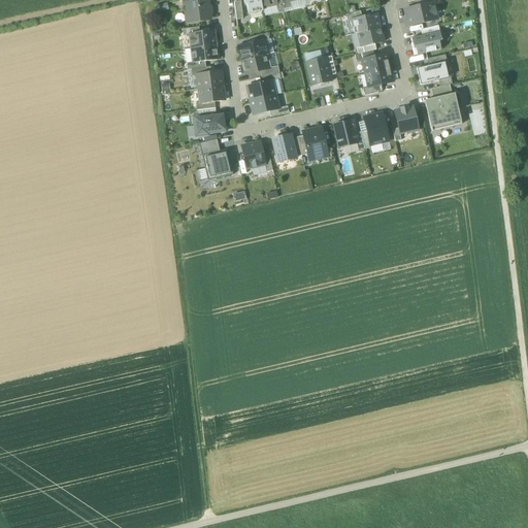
[(244,0),(249,14),(263,11),(262,8),(260,0),(244,0)]
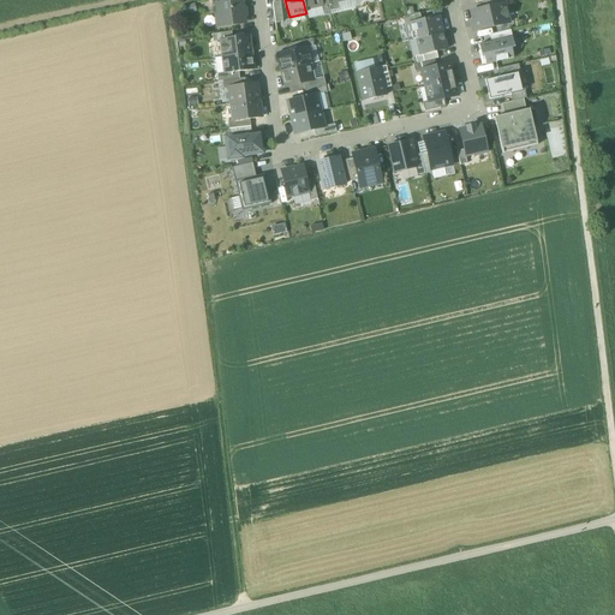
[(328,0),(320,0),(322,5),(322,6),(323,13),(330,11),(328,0)]
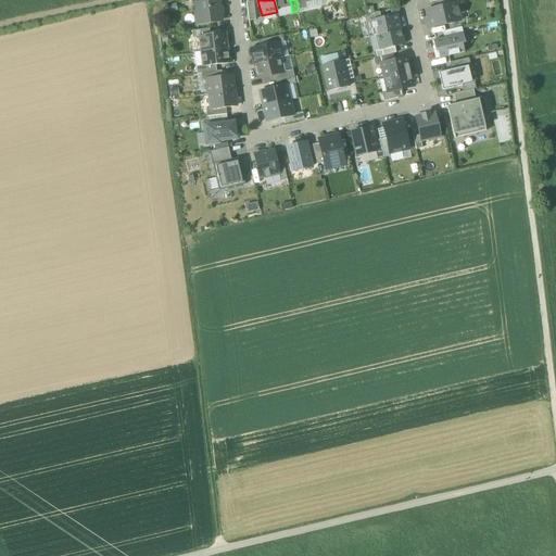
[(303,0),(297,0),(299,10),(306,9),(304,2),(303,0)]
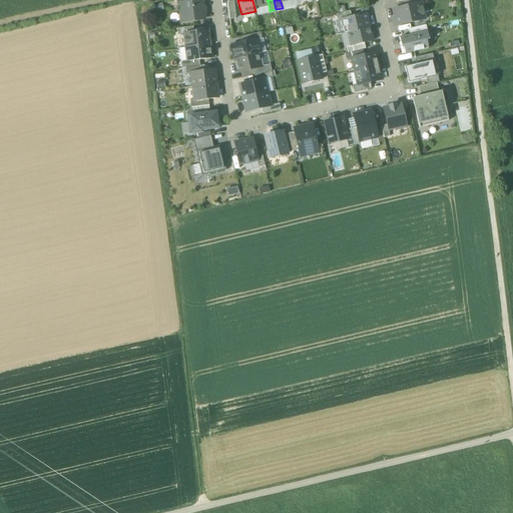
[(182,4),(181,4),(183,21),(203,19),(201,1),(197,2),(182,4)]
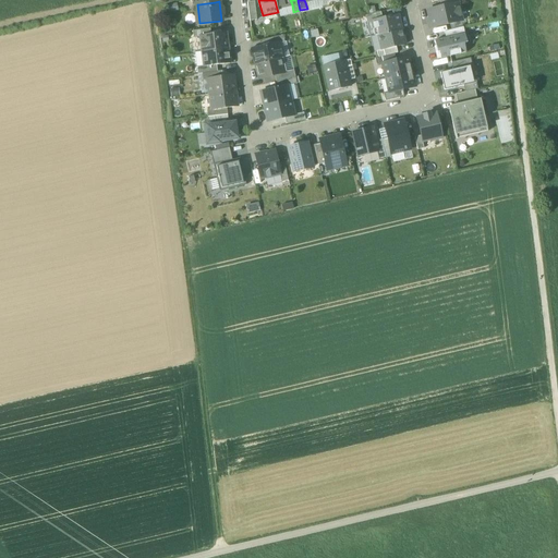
[(255,2),(247,2),(250,21),(257,20),(255,2)]
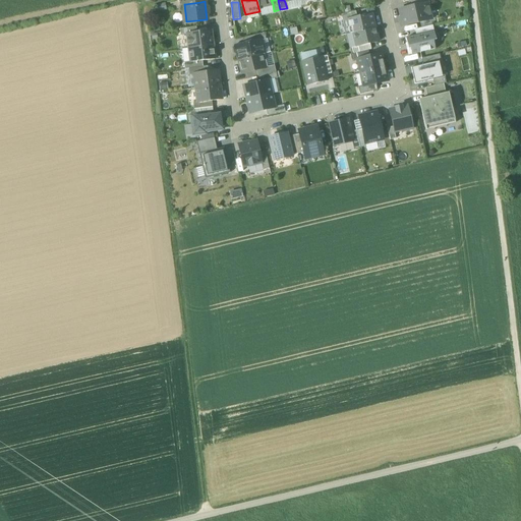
[(431,20),(427,4),(413,7),(398,11),(402,27),(431,20)]
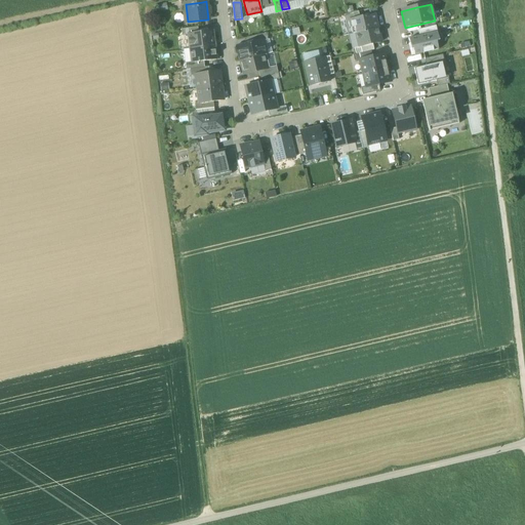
[(350,21),(360,17),(359,12),(345,15),(346,21),(350,21)]
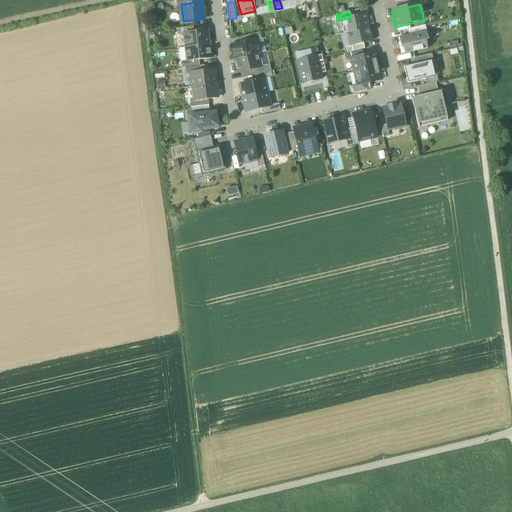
[(369,27),(366,14),(351,17),(341,20),(344,33),(347,33),(369,27)]
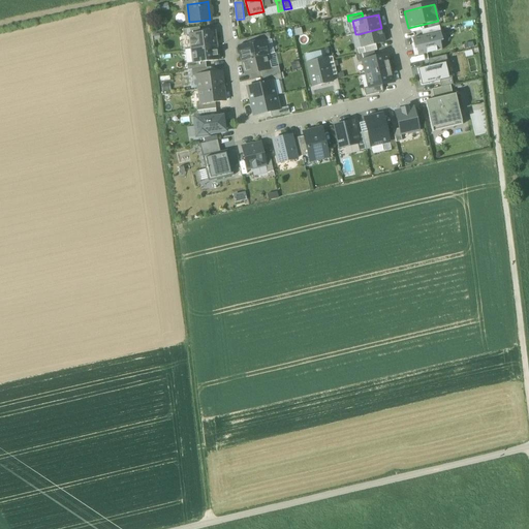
[(423,36),(440,32),(439,27),(422,31),(423,36)]
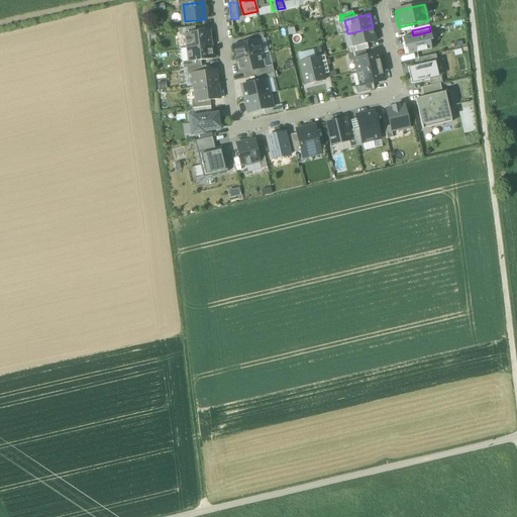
[(195,27),(179,29),(180,35),(186,34),(195,33),(195,27)]
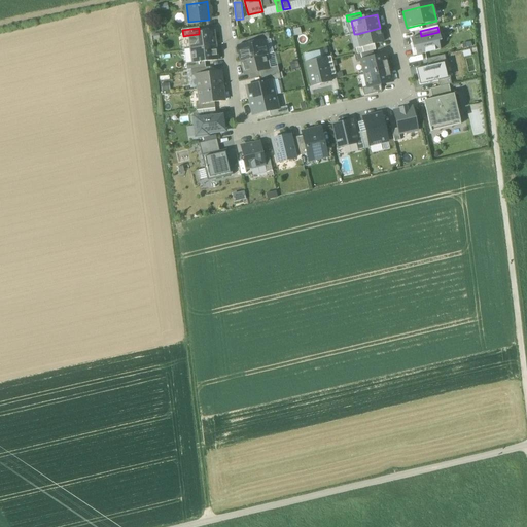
[(383,42),(380,28),(357,34),(360,47),(375,44),(383,42)]
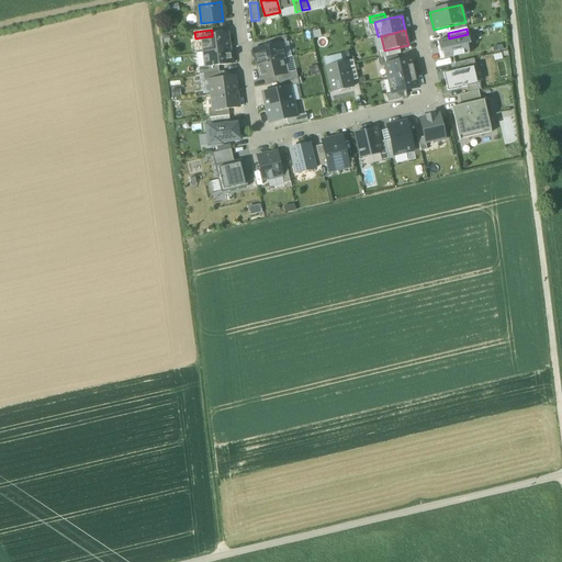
[(212,36),(202,37),(203,53),(229,49),(227,34),(212,36)]
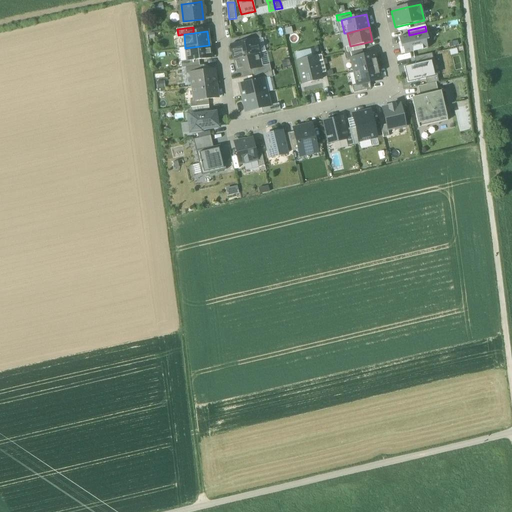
[(409,35),(399,38),(403,54),(430,47),(426,31),(409,35)]
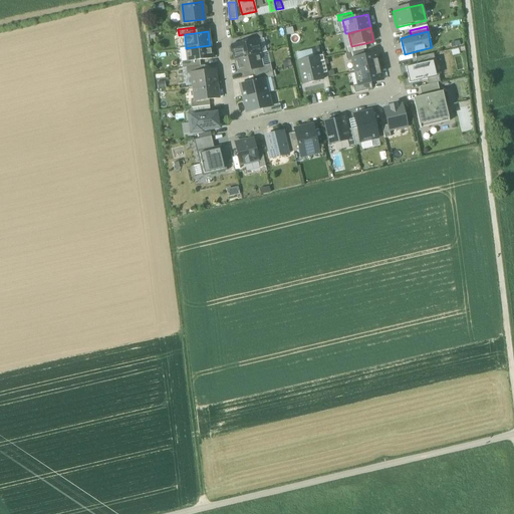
[(261,32),(243,37),(244,42),(257,39),(258,40),(262,39),(261,32)]
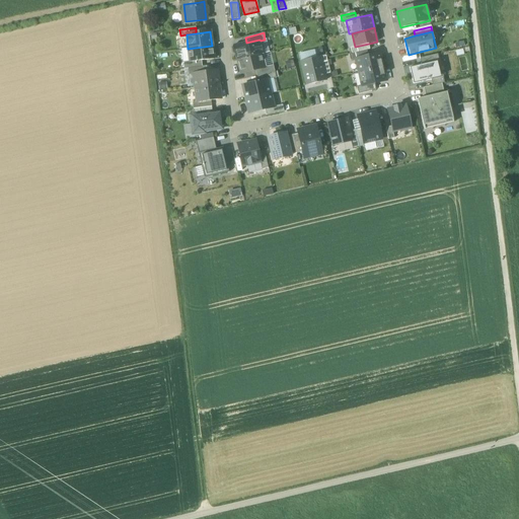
[(260,40),(246,43),(246,44),(243,45),(242,44),(234,46),(233,48),(234,52),(236,54),(237,60),(262,54),(262,55),(264,54),(261,41),(260,40)]
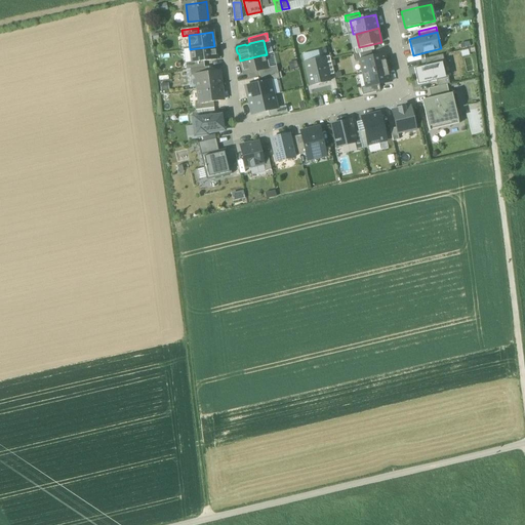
[(374,50),(373,44),(359,47),(356,48),(357,54),(371,50),(374,50)]
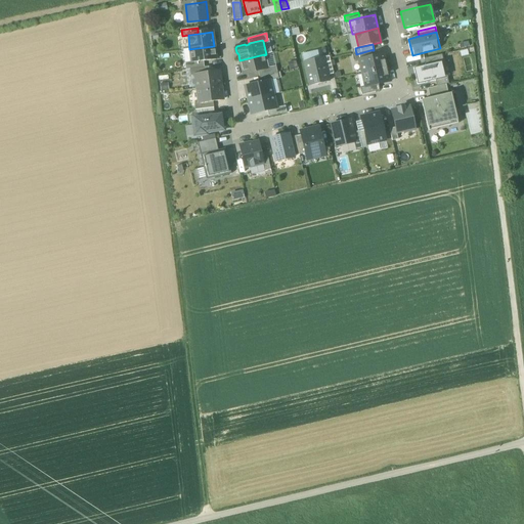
[(214,46),(189,49),(191,62),(191,63),(204,61),(216,60),(214,46)]
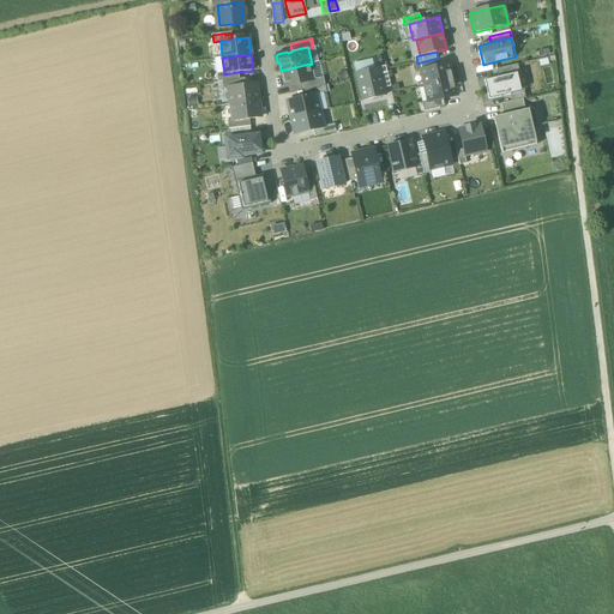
[(435,66),(434,59),(417,64),(413,64),(415,71),(421,70),(435,66)]
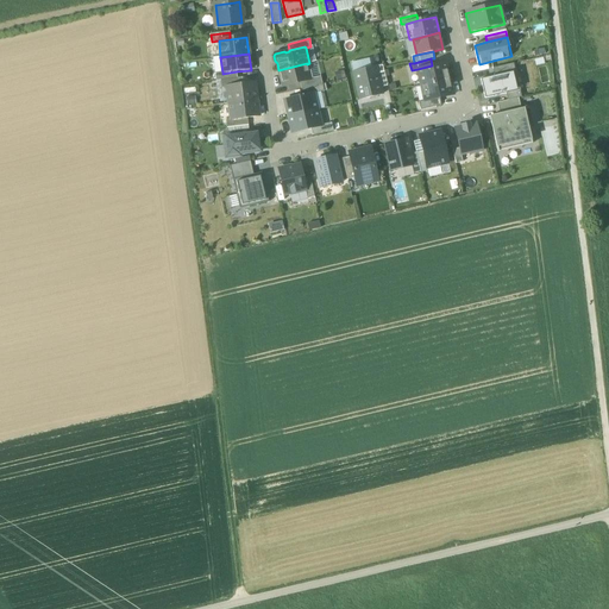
[(307,63),(278,70),(282,87),(300,82),(311,80),(307,64),(307,63)]
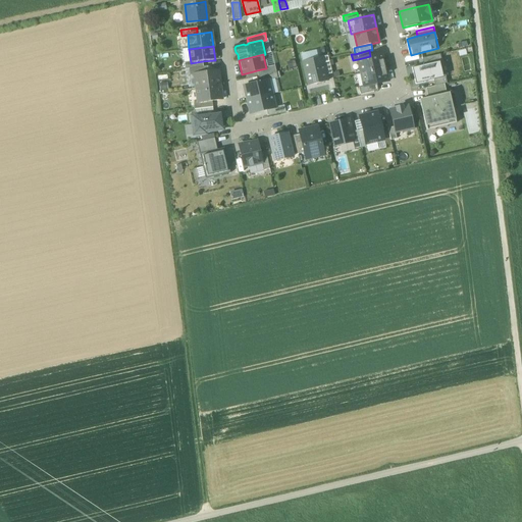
[(385,67),(382,54),(370,56),(358,59),(361,73),(385,67)]
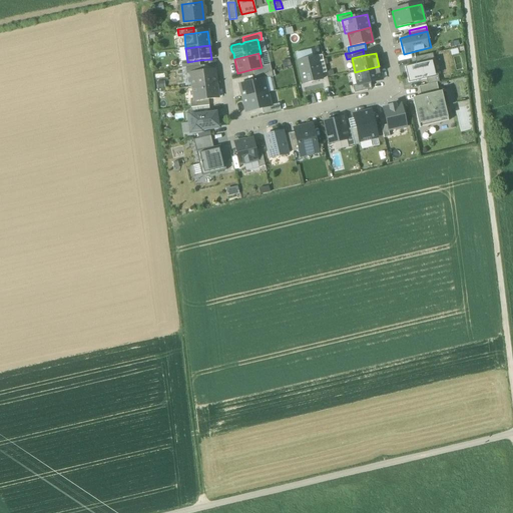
[(416,58),(417,65),(432,61),(435,60),(433,54),(416,58)]
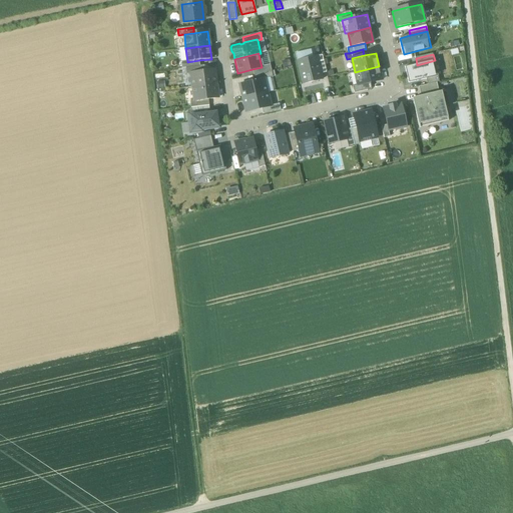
[(323,56),(316,58),(321,75),(327,73),(323,56)]
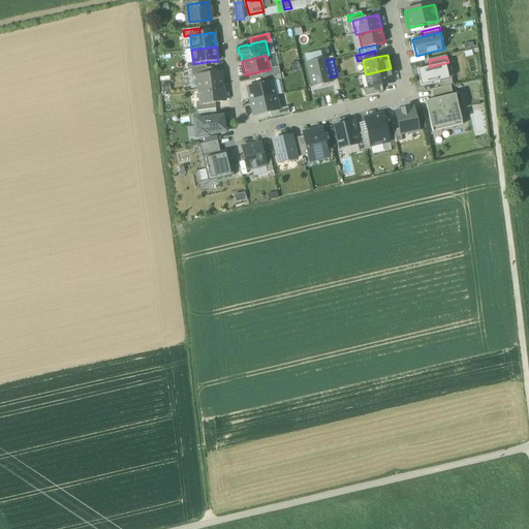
[(325,60),(308,64),(313,87),(332,83),(331,78),(325,60)]
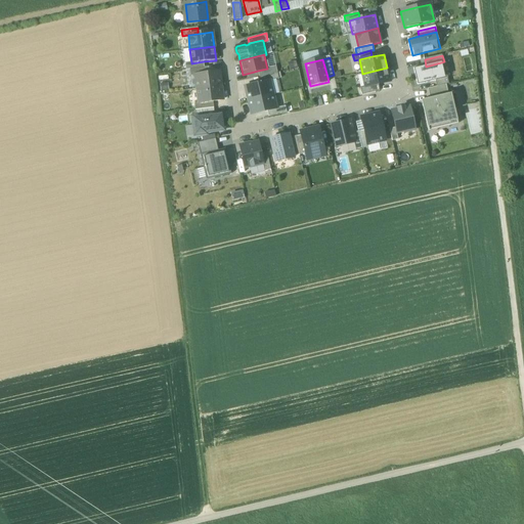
[(204,61),(191,63),(191,62),(185,63),(186,70),(190,70),(205,68),(204,61)]
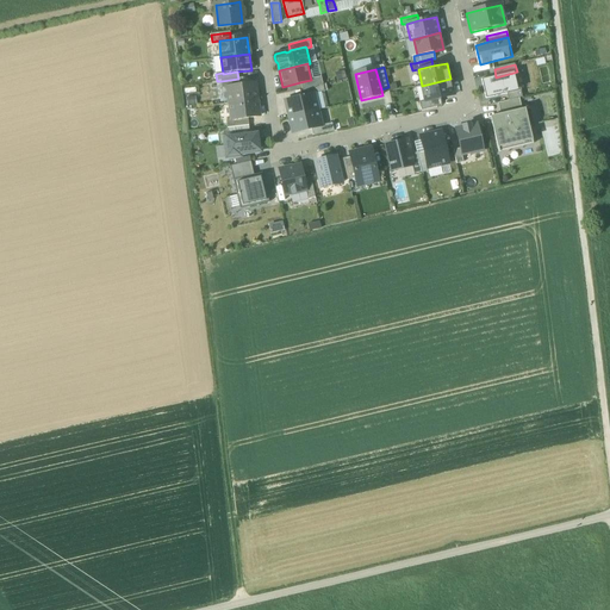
[(518,92),(514,73),(496,78),(481,80),(486,99),(506,94),(518,92)]
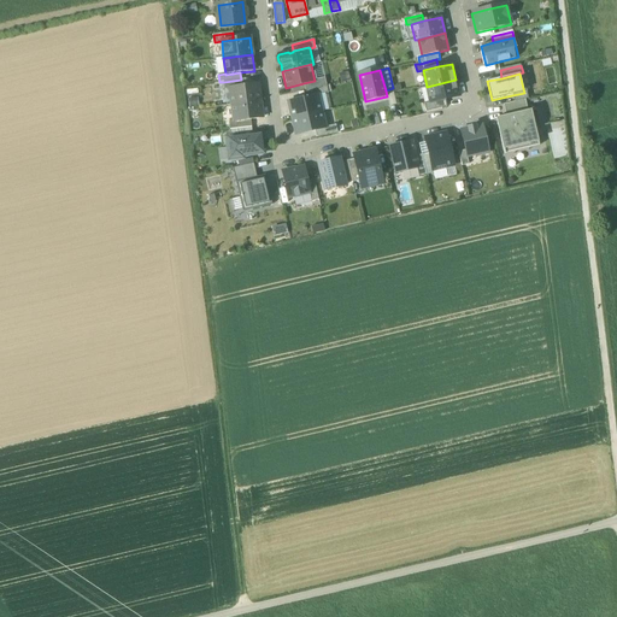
[(315,81),(304,83),(305,90),(327,86),(324,77),(315,81)]
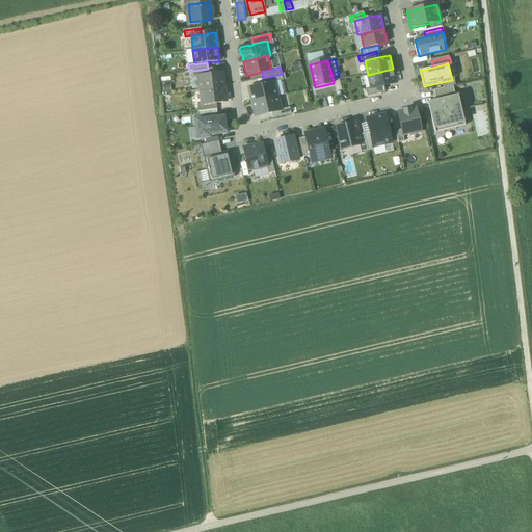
[(208,69),(193,71),(194,77),(197,77),(197,76),(212,74),(212,69),(208,69)]
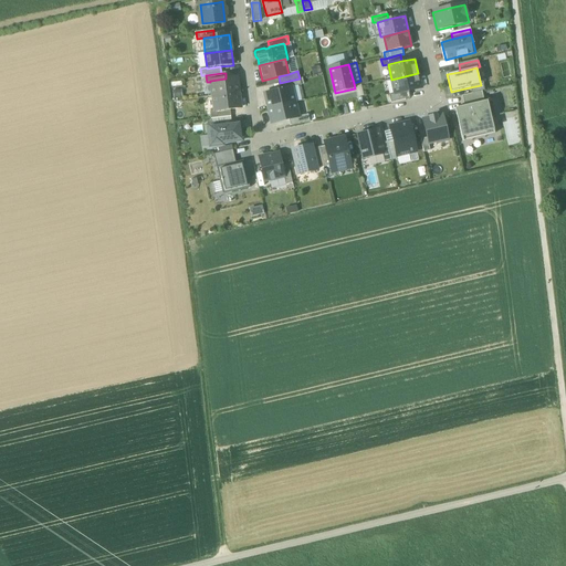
[(422,88),(418,73),(391,80),(396,95),(409,92),(422,88)]
